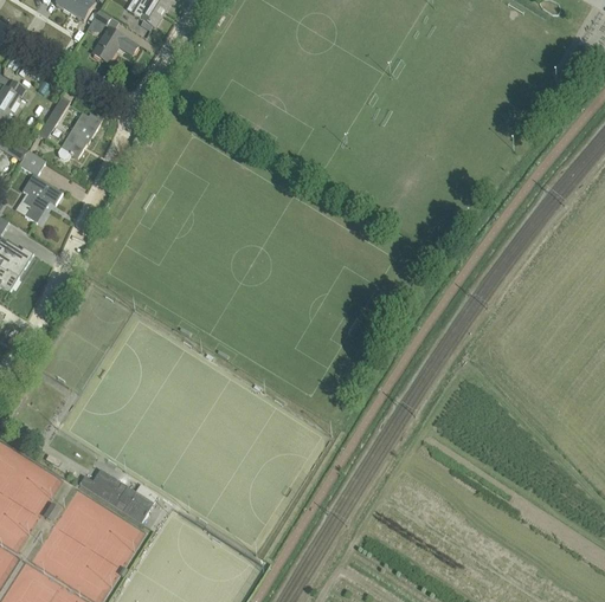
[(57,0),(55,4),(69,12),(76,0),(57,0)]
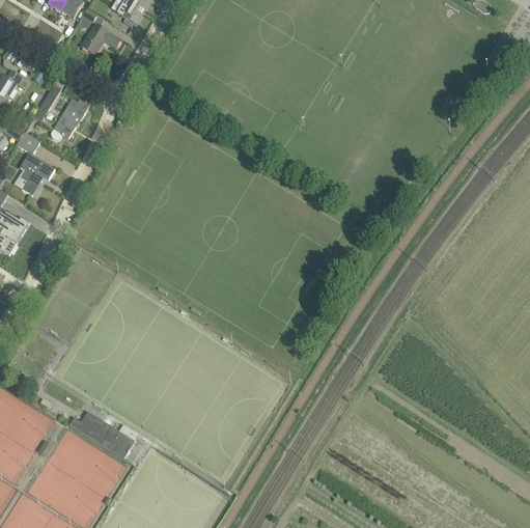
[(66,0),(60,10),(73,18),(83,1),(81,0),(66,0)]
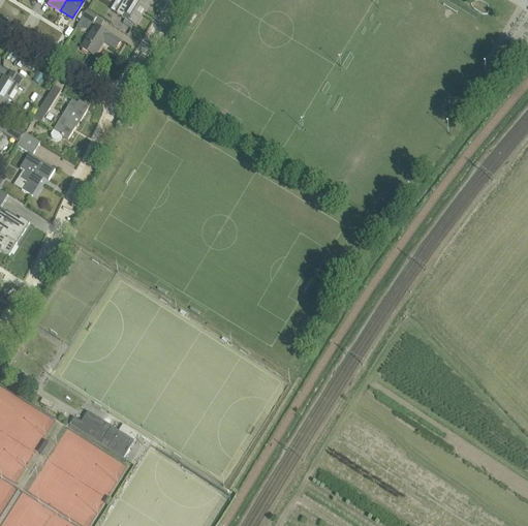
[(121,16),(134,24),(149,0),(122,0),(116,11),(121,16)]
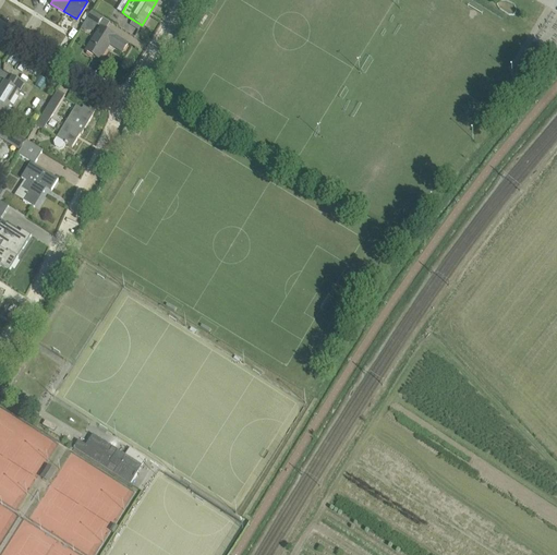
[(92,9),(86,16),(97,23),(101,15),(92,9)]
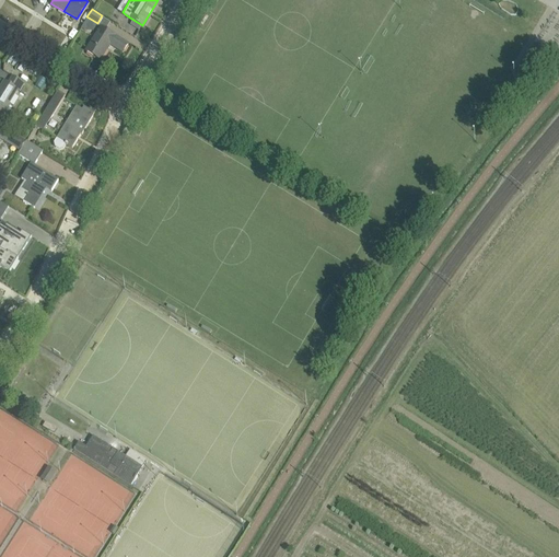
[(121,50),(127,42),(100,25),(84,48),(99,58),(108,42),(121,50)]
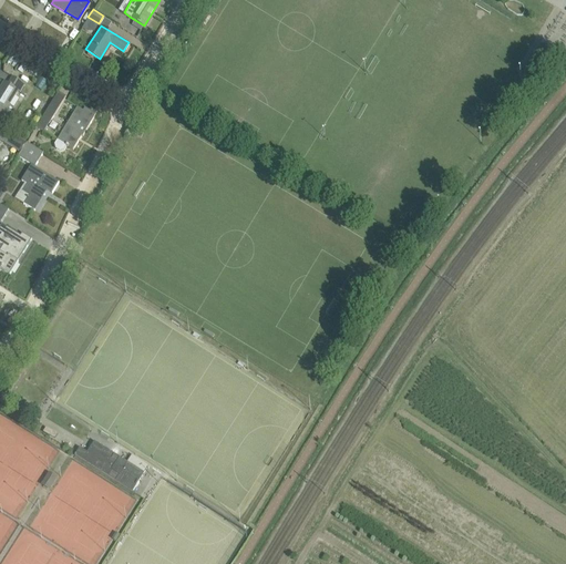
[(16,89),(18,90),(23,82),(11,74),(7,82),(3,80),(0,84),(0,118),(4,110),(2,109),(16,89)]
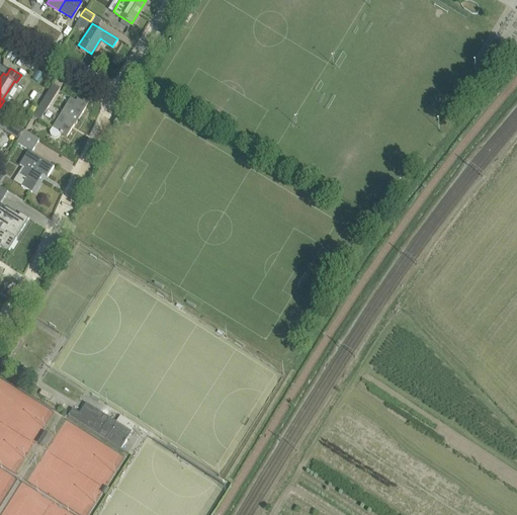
[(39,118),(59,86),(53,82),(32,114),(39,118)]
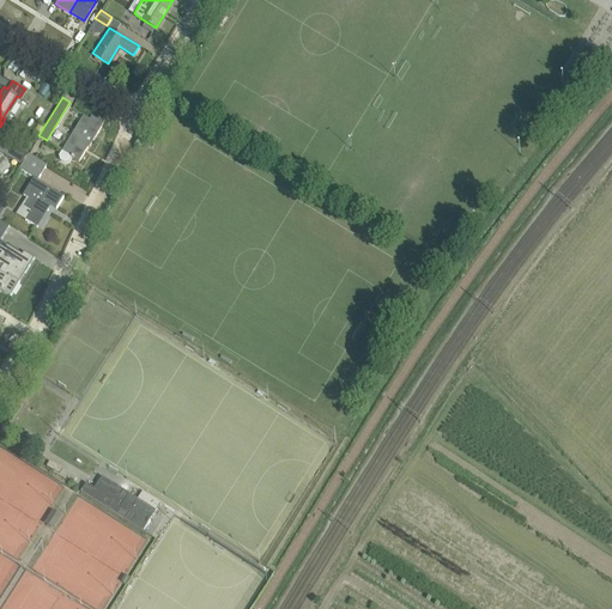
[(44,104),(40,111),(47,116),(52,109),(44,104)]
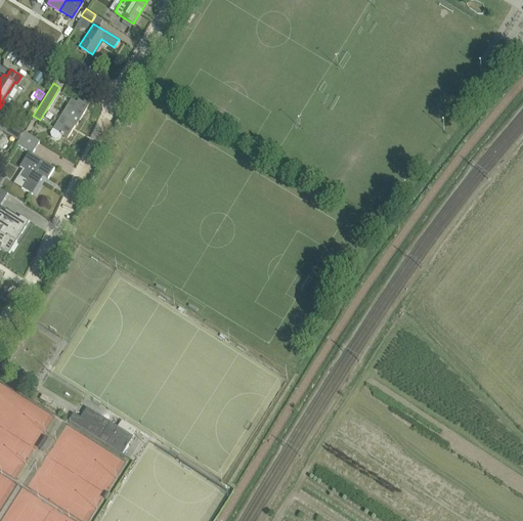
[(61,133),(67,136),(75,123),(75,124),(87,103),(77,97),(76,100),(71,97),(52,127),(50,126),(48,130),(49,134),(54,137),(58,136),(60,133),(61,134),(61,133)]
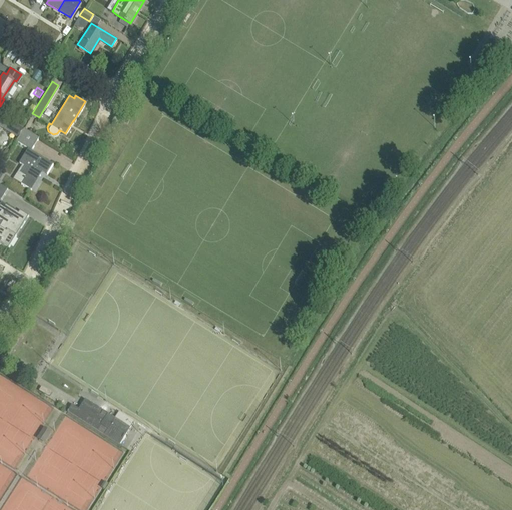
[(22,126),(4,115),(0,121),(0,124),(17,135),(22,126)]
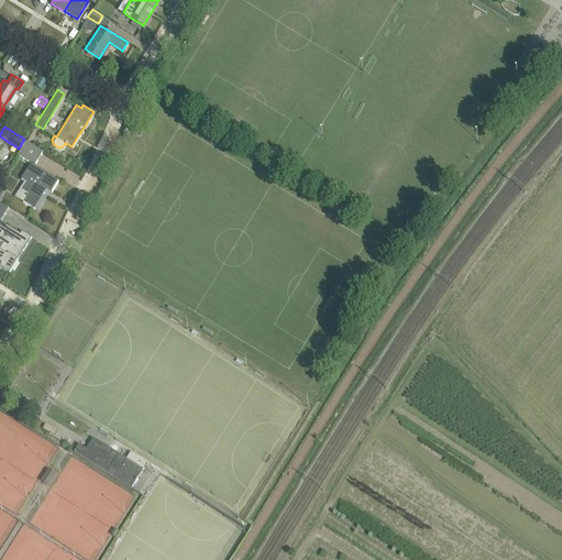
[(21,187),(28,191),(22,200),(33,207),(46,186),(51,189),(57,178),(56,179),(33,164),(42,150),(25,140),(17,153),(30,161),(20,176),(26,180),(21,187)]
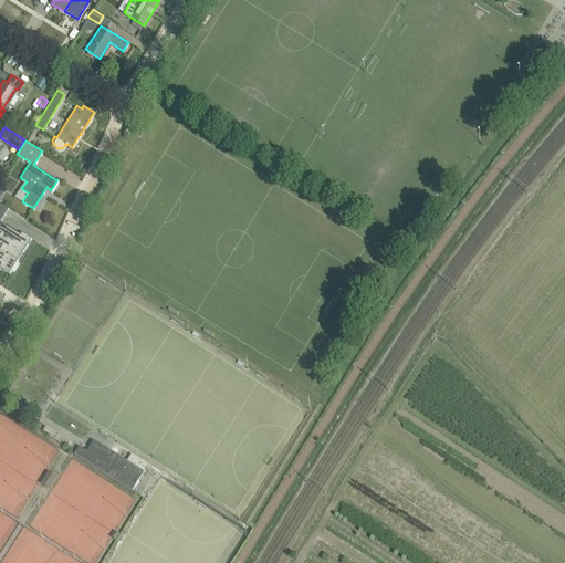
[(0,267),(9,271),(31,236),(20,229),(18,233),(0,222),(0,244),(0,267)]
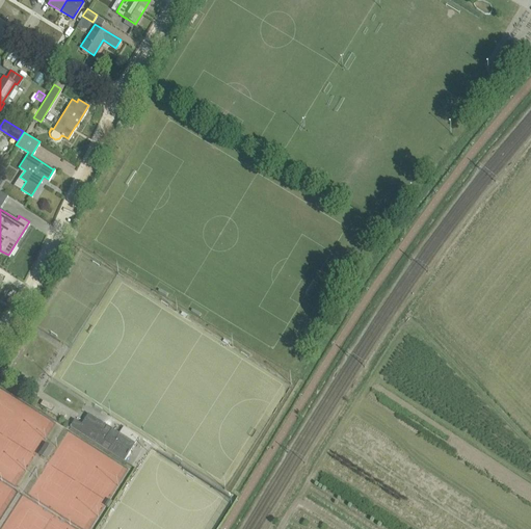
[(123,459),(124,458),(127,453),(129,450),(133,443),(117,433),(116,430),(87,412),(81,422),(74,417),(69,424),(108,449),(123,459)]
